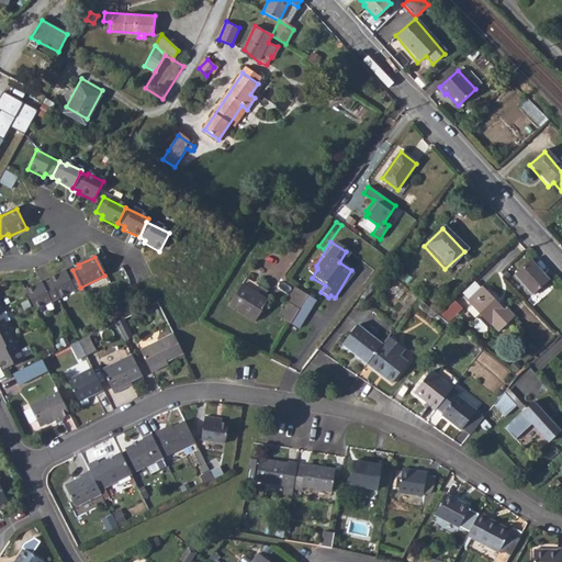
[(530,262),(514,278),(532,298),(550,282),(530,262)]
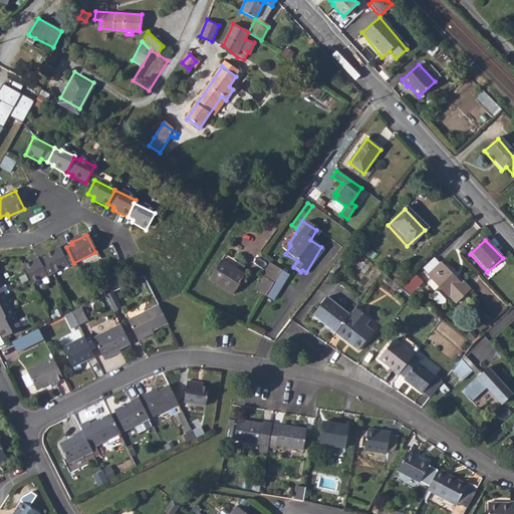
[(43,256),(44,258),(52,273),(73,263),(66,247),(60,251),(58,248),(43,256)]
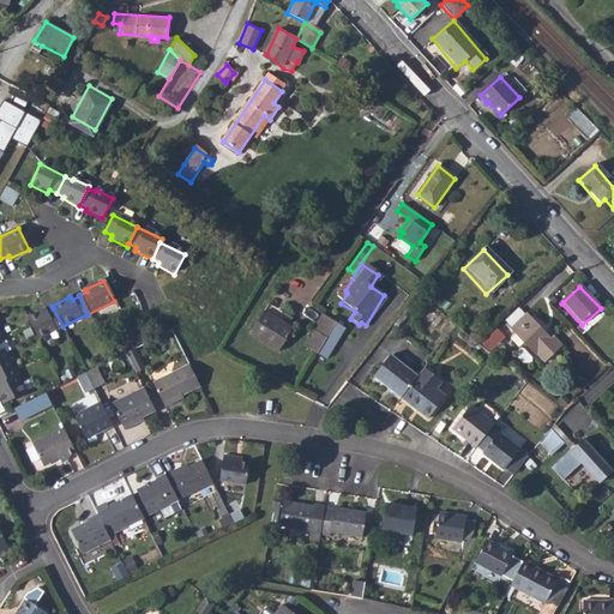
[(44,309),(26,318),(30,326),(36,339),(62,326),(53,308),(46,312),(44,309)]
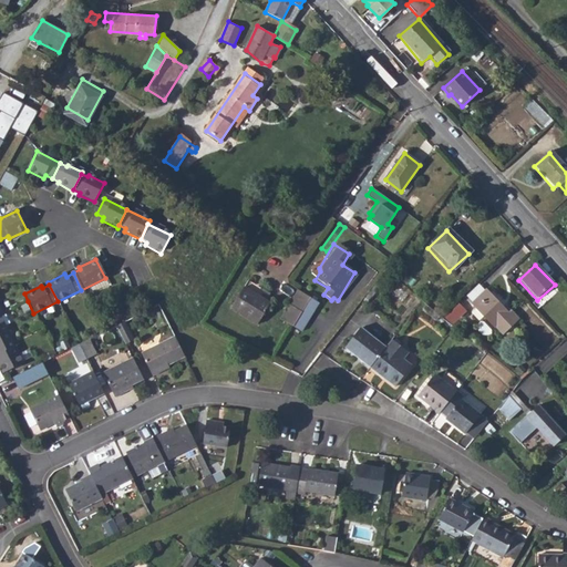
[(481,285),(464,299),(471,306),(486,291),(481,285)]
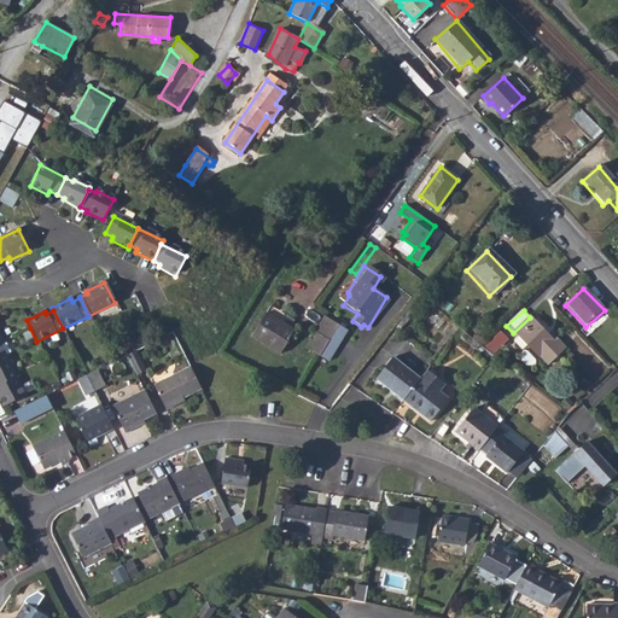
[(270,321),(256,343),(281,357),(293,333),(290,331),(295,322),(280,314),(277,322),(270,321)]
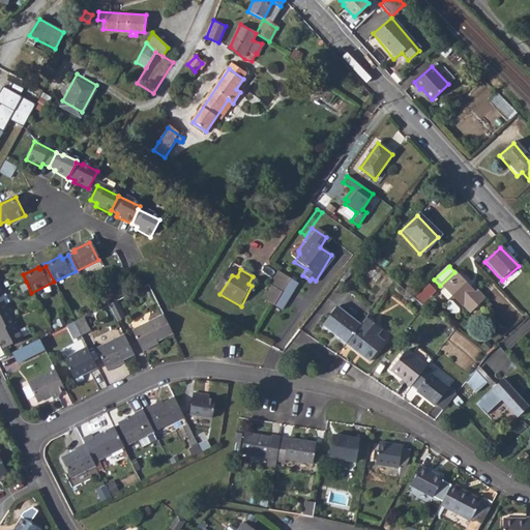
[(215,292),(219,294),(232,275),(226,271),(215,292)]
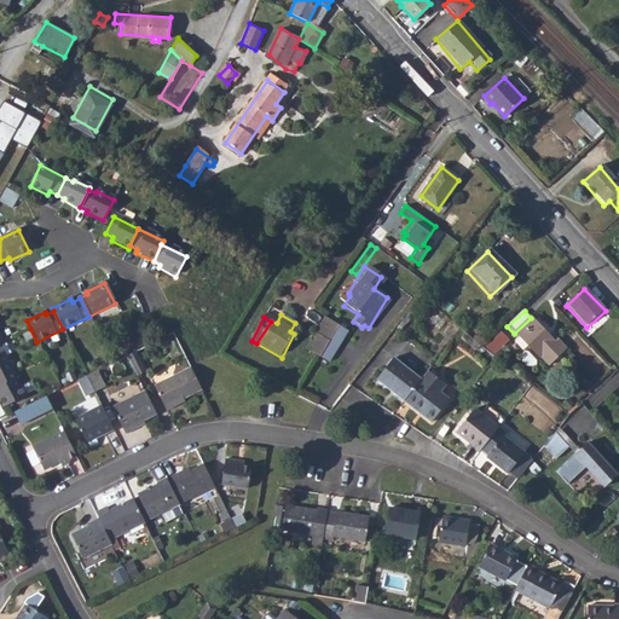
[(307,350),(320,357),(340,325),(327,318),(307,350)]
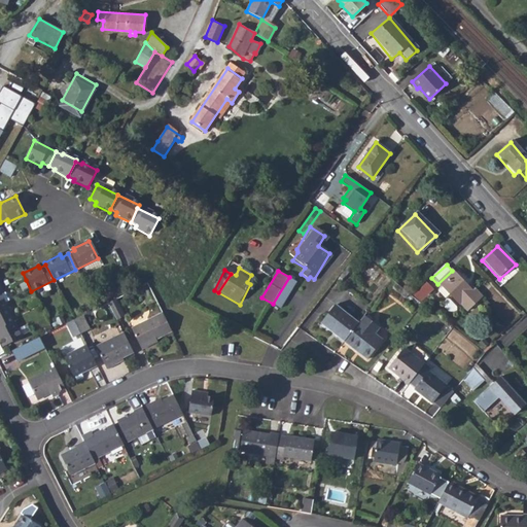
[(452,271),(437,284),(458,307),(472,293),(452,271)]
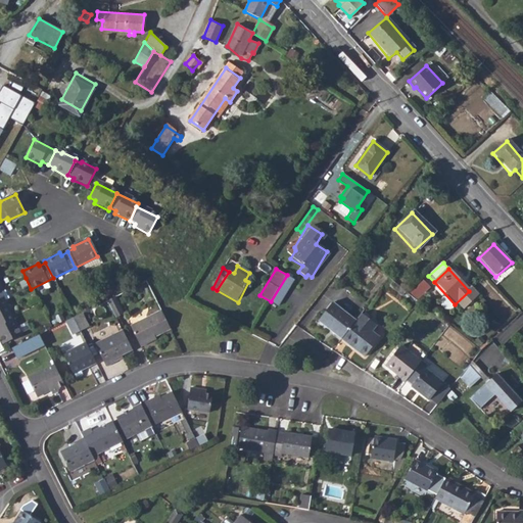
[(287,275),(271,301),(273,302),(278,306),(294,280),(287,275)]
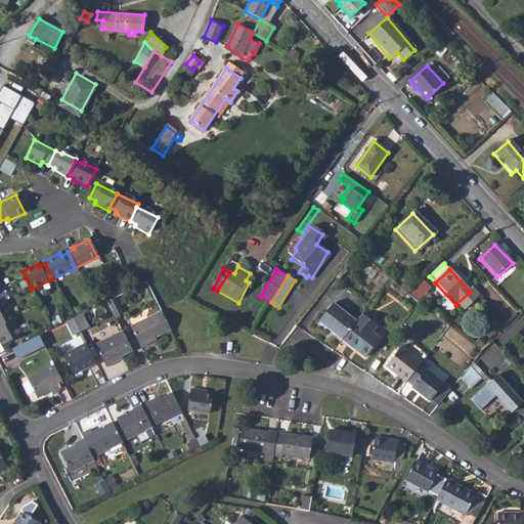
[(430,289),(423,282),(412,294),(419,300),(430,289)]
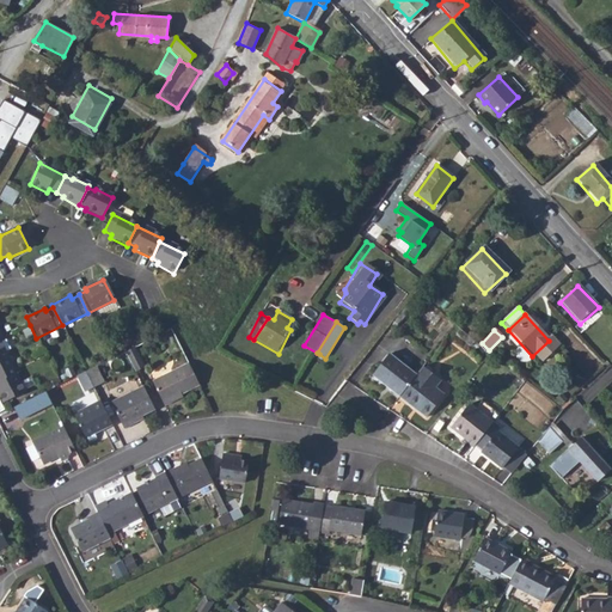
[(0,344),(0,371),(11,366),(0,344)]
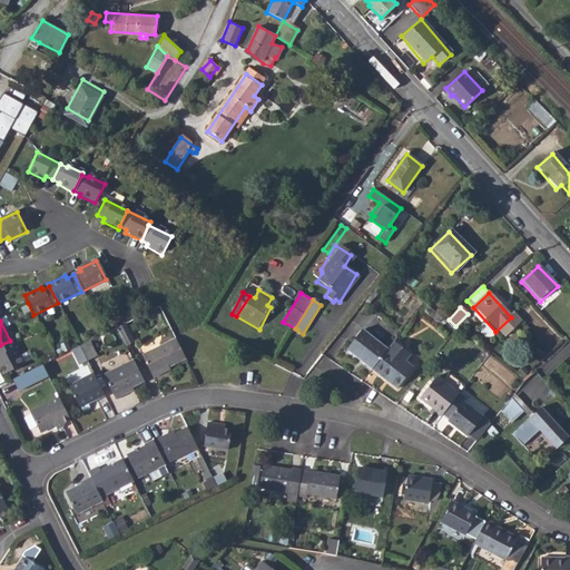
[(346,347),(372,366),(386,347),(362,328),(346,347)]
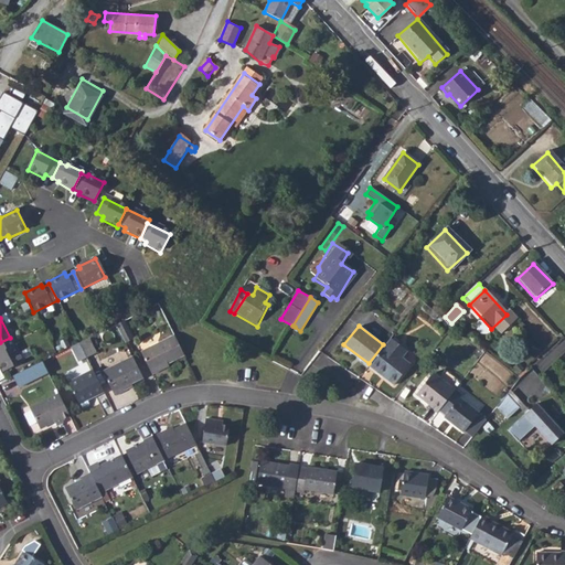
[(295,327),(289,334),(296,339),(300,331),(295,327)]
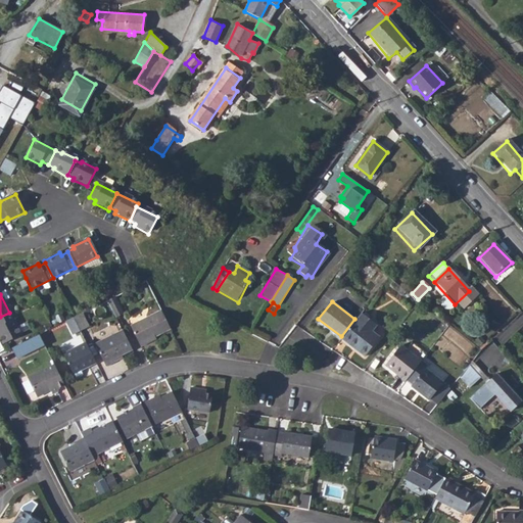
[(150,343),(149,340),(154,338),(167,332),(170,331),(160,312),(129,327),(140,348),(150,343)]
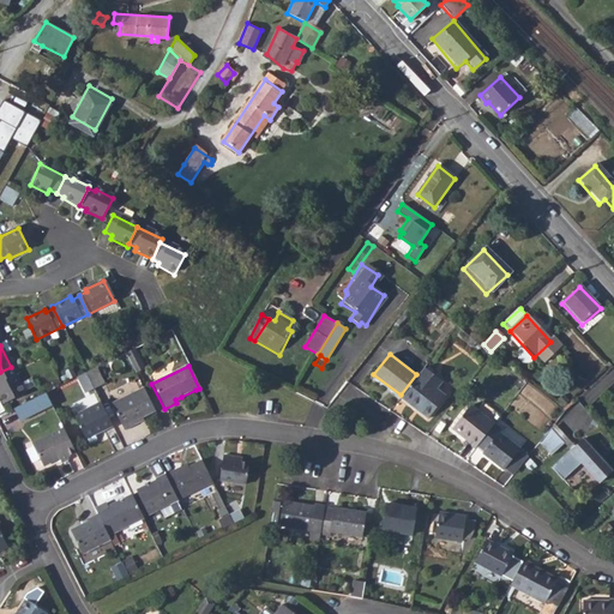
[(11,367),(0,372),(0,399),(2,404),(23,393),(11,367)]
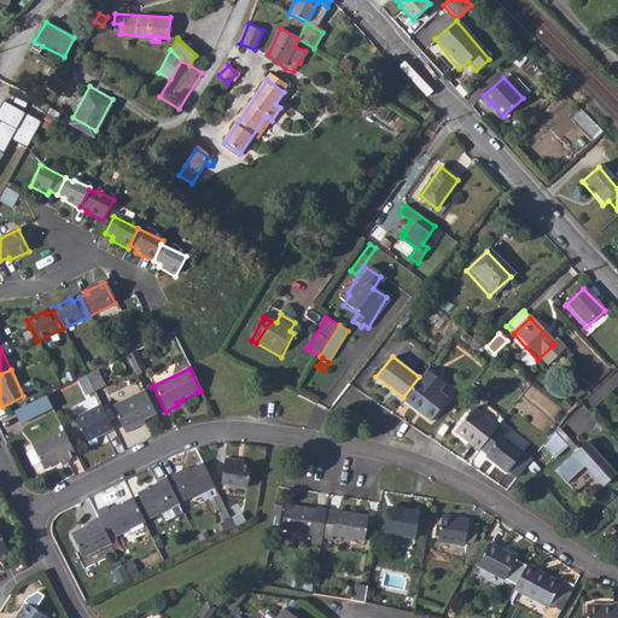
[(86,377),(94,394),(105,388),(97,372),(86,377)]
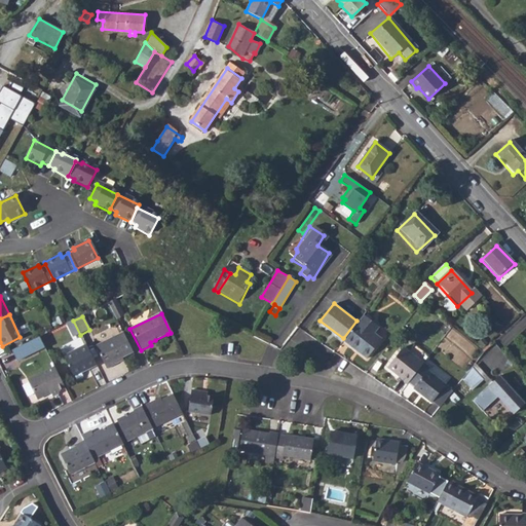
[(357,321),(343,338),(366,357),(380,337),(358,320),(357,321)]
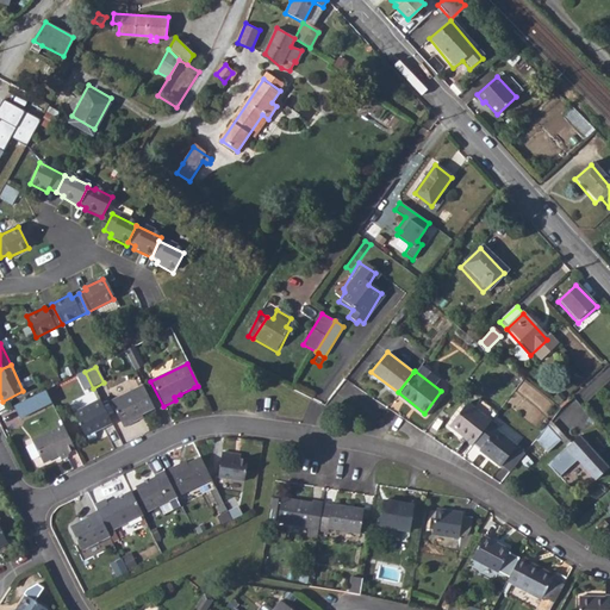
[(131,424),(130,421),(141,416),(154,410),(142,387),(110,403),(123,429),(131,424)]
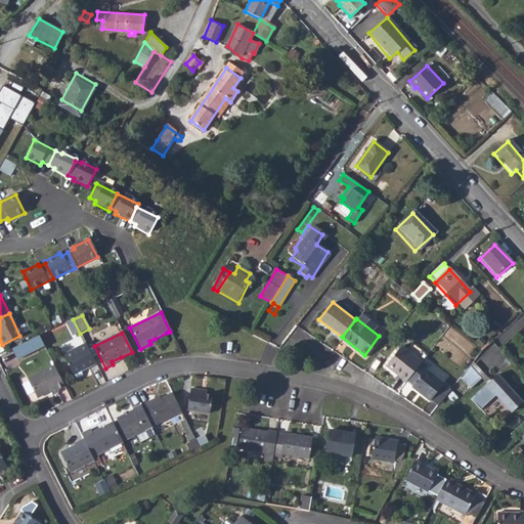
[(18,358),(46,346),(41,334),(13,346),(18,358)]
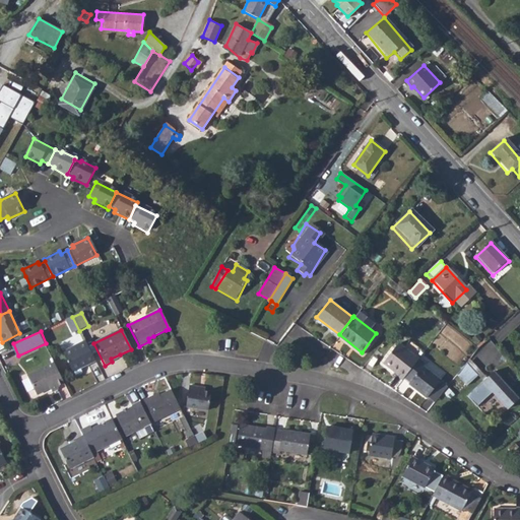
[(393,374),(400,379),(403,376),(417,358),(397,341),(381,362),(395,372),(393,374)]
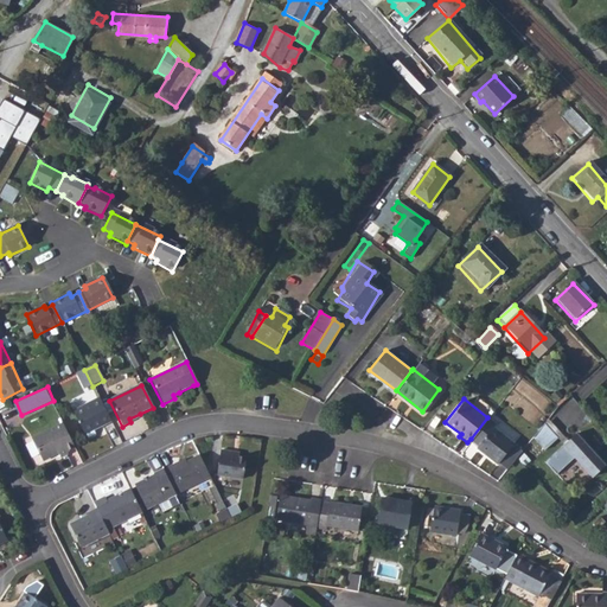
[(98,400),(72,413),(83,435),(101,427),(102,429),(110,425),(98,400)]
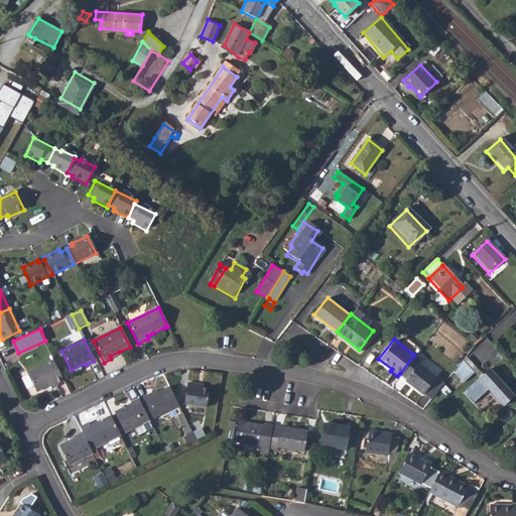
[(414,355),(400,373),(406,378),(405,379),(423,393),(424,392),(436,377),(436,376),(418,362),(421,360),(414,355)]
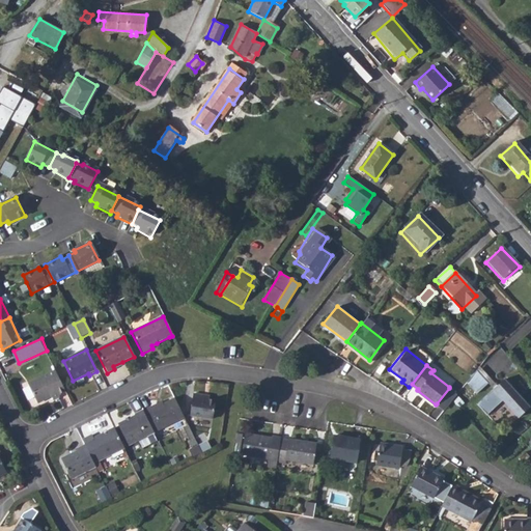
[(477,370),(488,383),(494,389),(497,386),(480,367),(477,370)]
